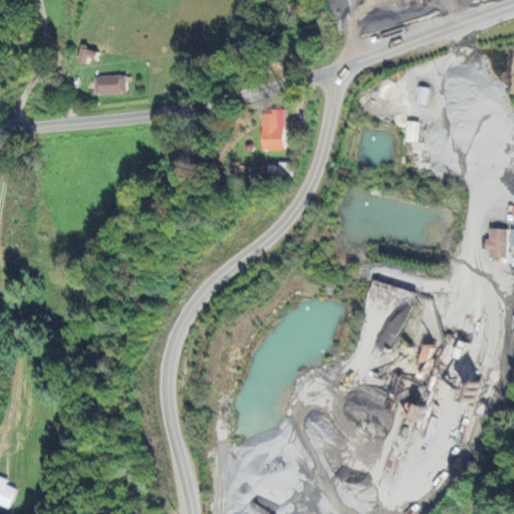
[(95,60),(97,50),(80,47),(77,62),(87,64),(88,58),(95,60)]
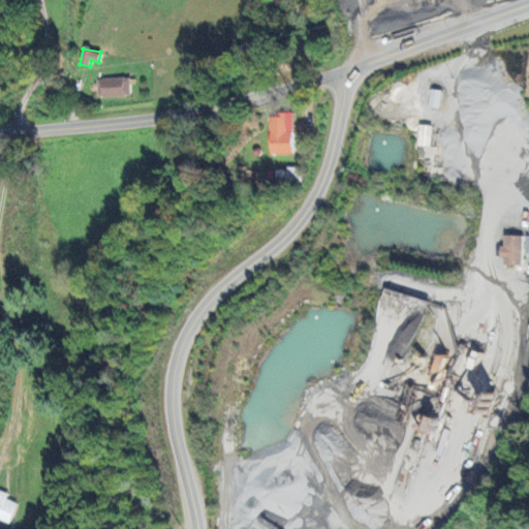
[(130,96),(129,78),(96,79),(97,96),(130,96)]
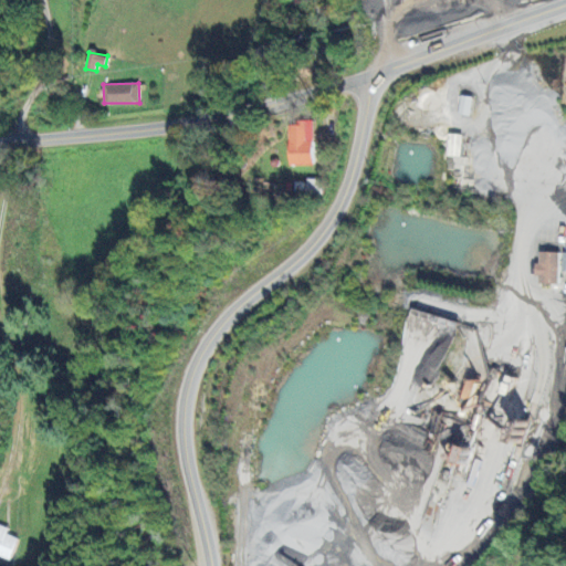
[(287,123),(289,165),(312,165),(312,140),(306,140),(306,122),(287,123)]
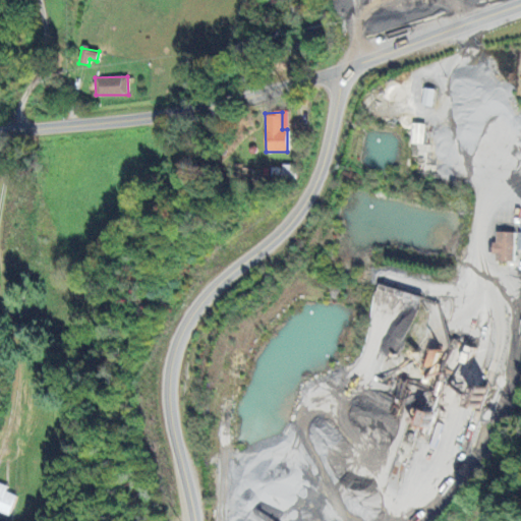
[(411,142),(423,143),(424,123),(412,123),(411,142)]
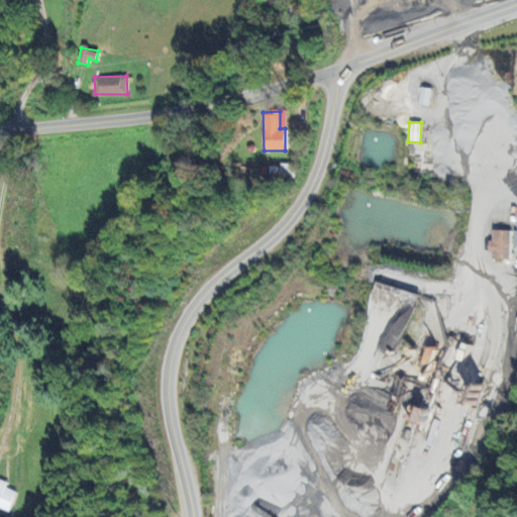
[(512,229),(494,229),(494,239),(491,239),(491,259),(511,259),(512,229)]
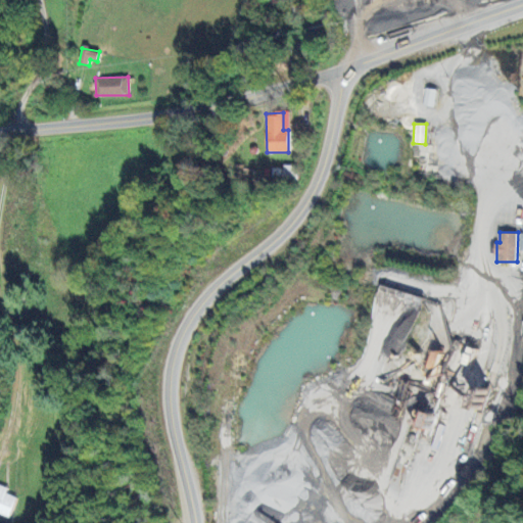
[(8,488),(0,485),(0,513),(9,517),(16,497),(6,493),(8,488)]
